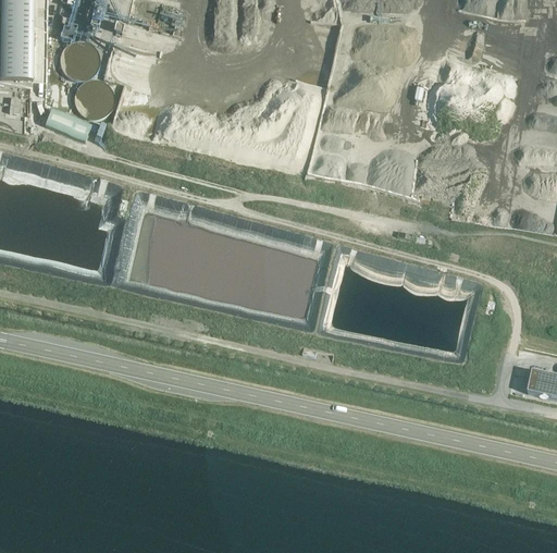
[(1,0),(0,63),(0,76),(33,76),(34,0),(1,0)]
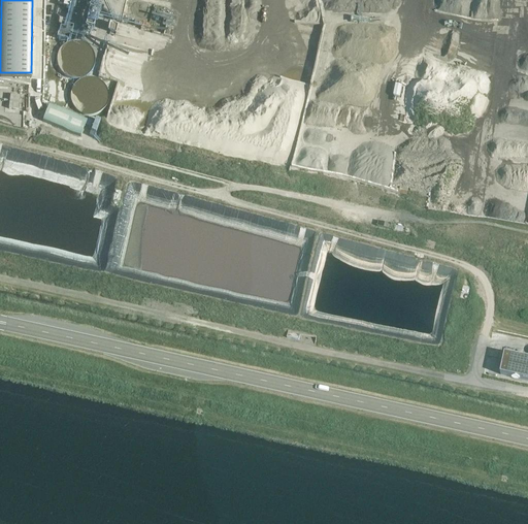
[(395,78),(371,74),(360,133),(383,137),(395,78)]
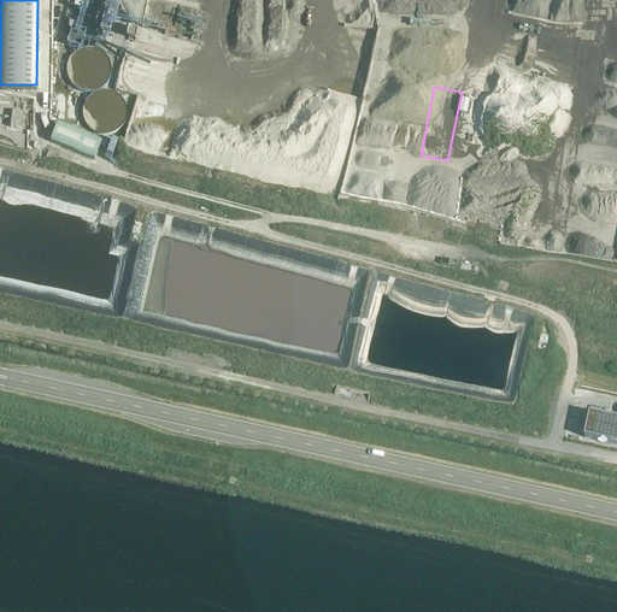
[(11,116),(10,123),(22,124),(23,117),(24,110),(12,109),(11,116)]
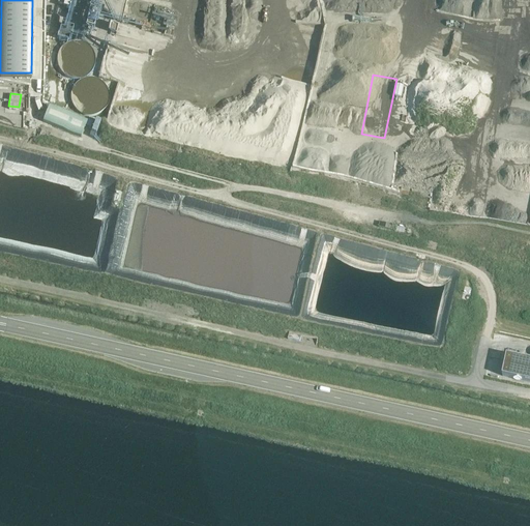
[(46,106),(39,121),(79,136),(84,120),(46,106)]
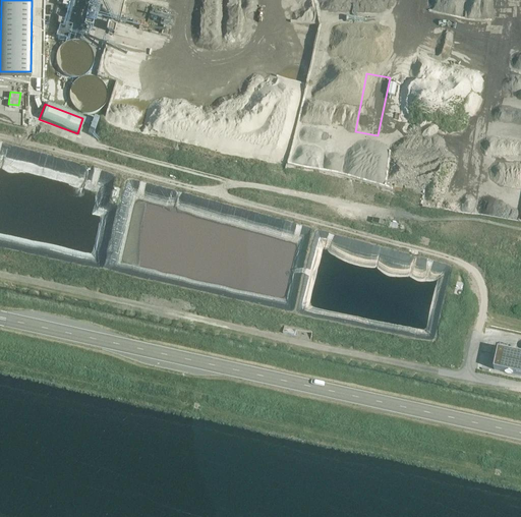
[(99,118),(94,116),(89,129),(94,131),(99,118)]
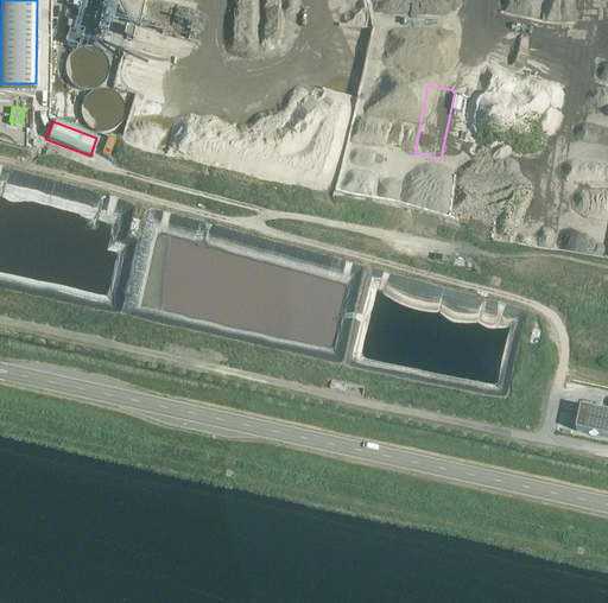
[(454,196),(456,183),(448,182),(447,196),(454,196)]
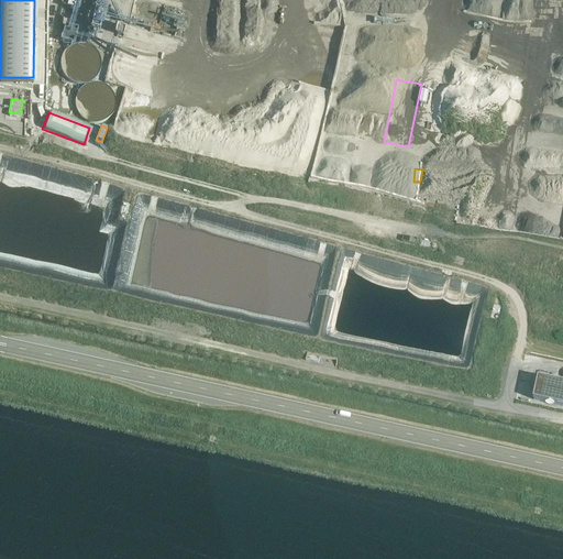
[(363,198),(376,203),(383,177),(371,173),(363,198)]
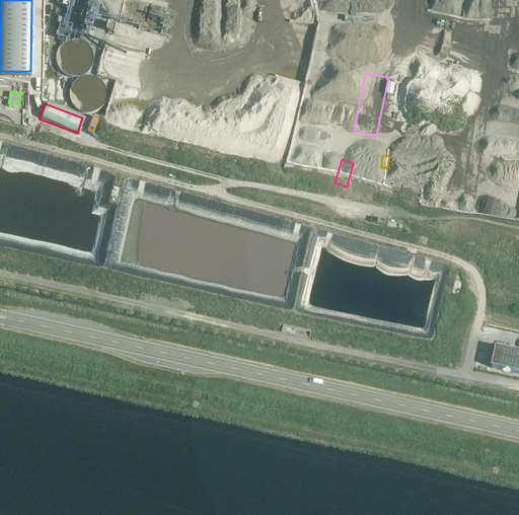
[(336,164),(324,160),(319,178),(330,181),(336,164)]
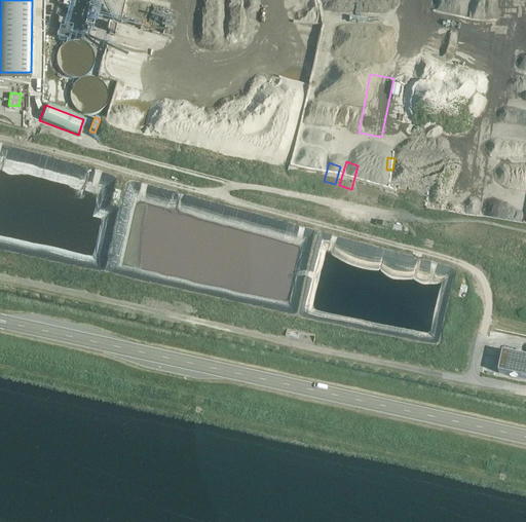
[(111,199),(119,201),(121,193),(113,192),(111,199)]
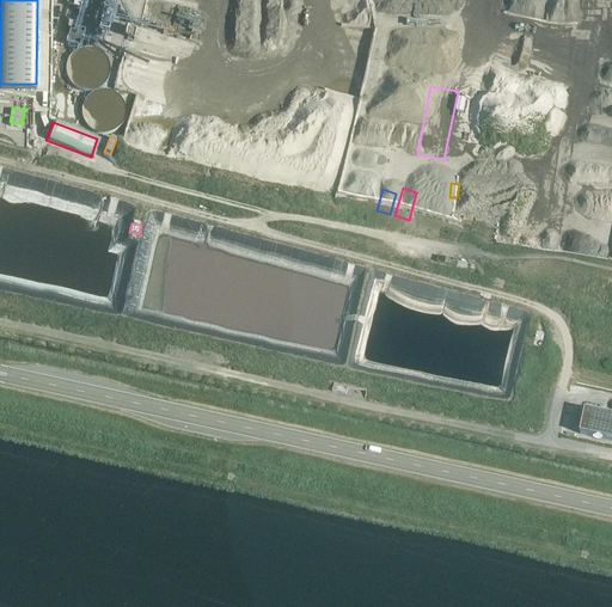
[(536,342),(545,342),(545,332),(536,332),(536,342)]
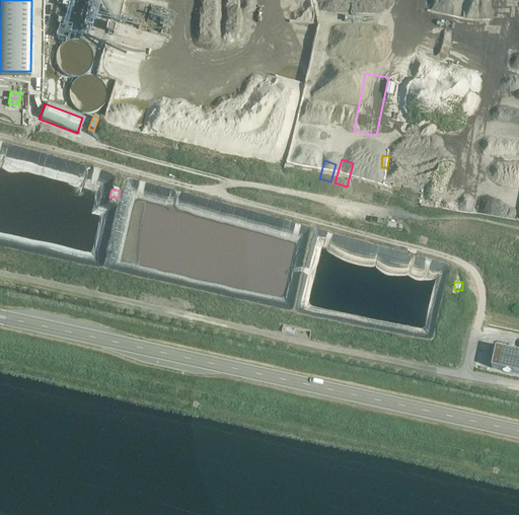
[(518,348),(497,344),(492,364),(518,369),(518,348)]
